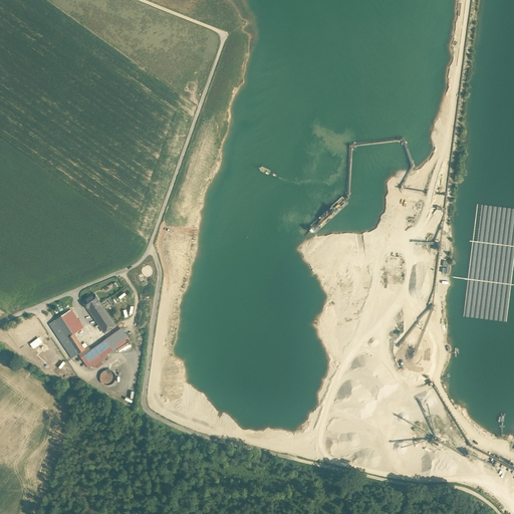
[(95,293),(83,301),(87,308),(88,308),(90,311),(101,303),(100,303),(99,301),(99,300),(95,293)]
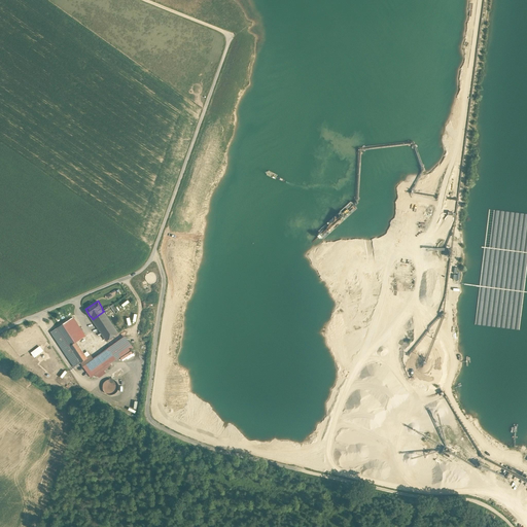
[(116,314),(111,306),(103,311),(104,311),(118,332),(126,328),(116,314)]
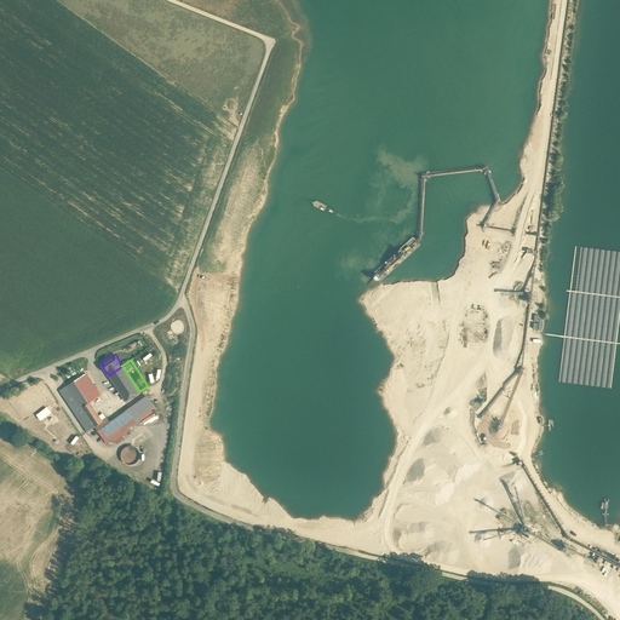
[(139,391),(122,366),(109,375),(126,401),(139,391)]
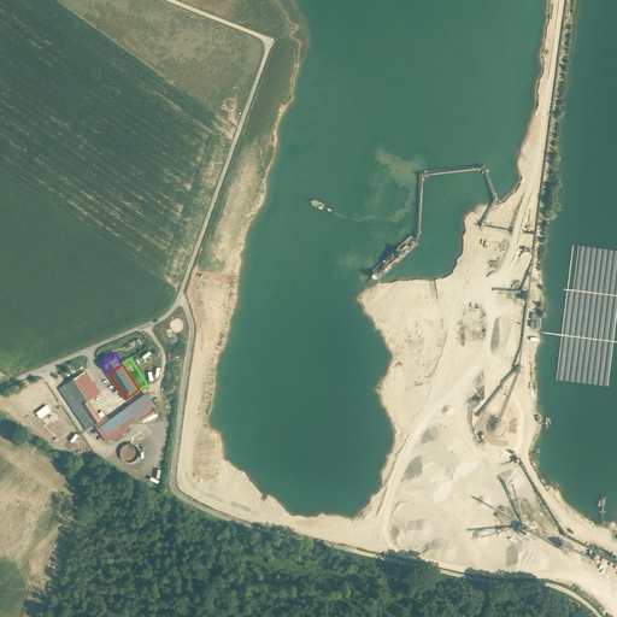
[(86,371),(68,383),(82,405),(89,400),(100,394),(94,386),(94,385),(86,371)]
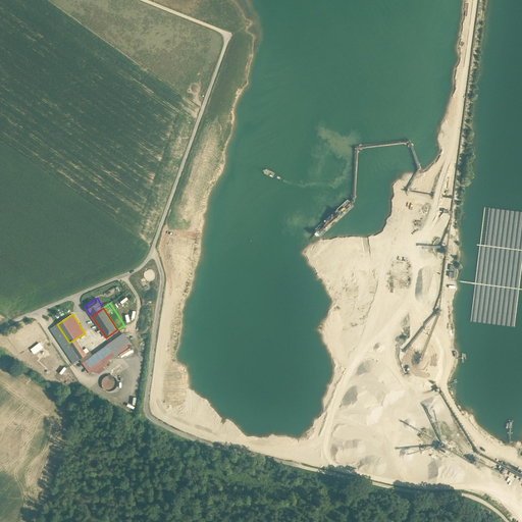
[(69,343),(57,324),(50,329),(73,364),(81,359),(69,343)]
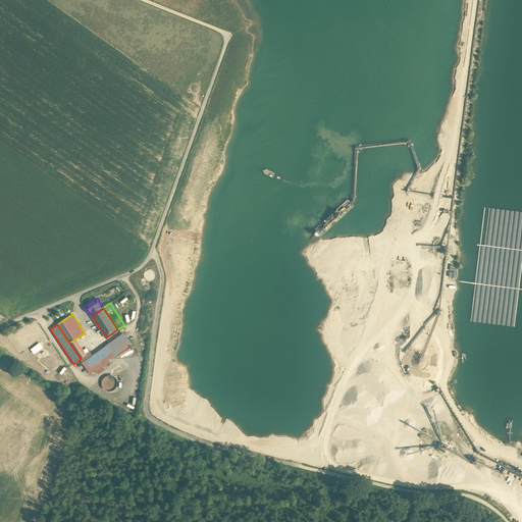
[(132,345),(124,333),(121,335),(128,347),(132,345)]
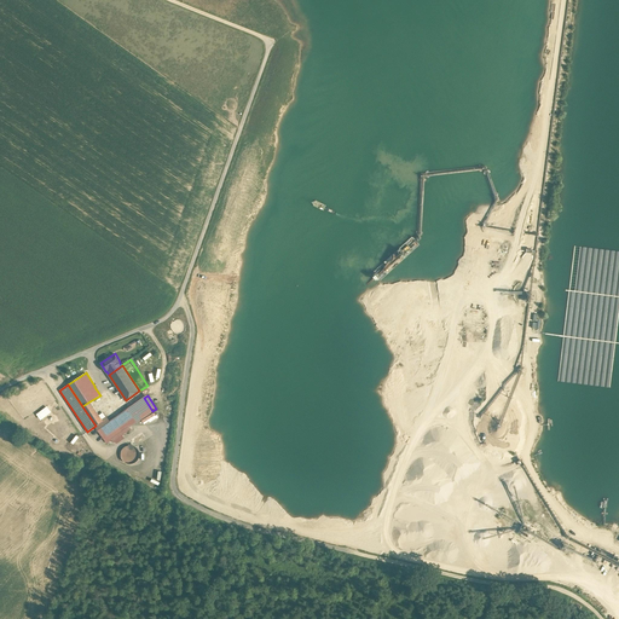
[(144,398),(132,405),(133,406),(140,418),(142,418),(152,411),(144,398)]
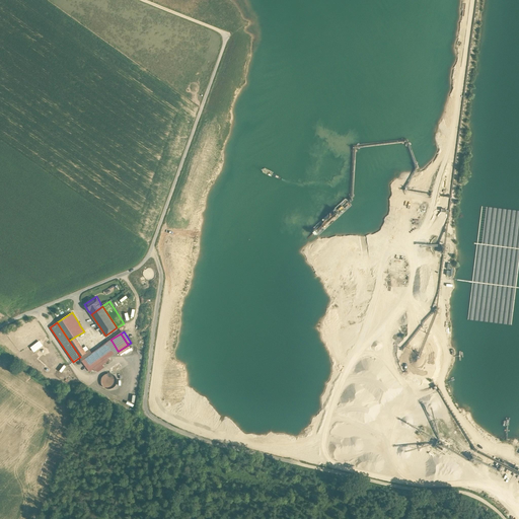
[(75,337),(69,341),(80,357),(86,353),(75,337)]
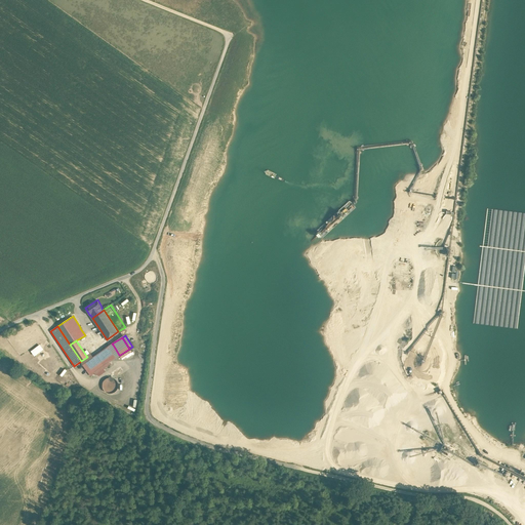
[(40,344),(32,351),(36,356),(44,349),(40,344)]
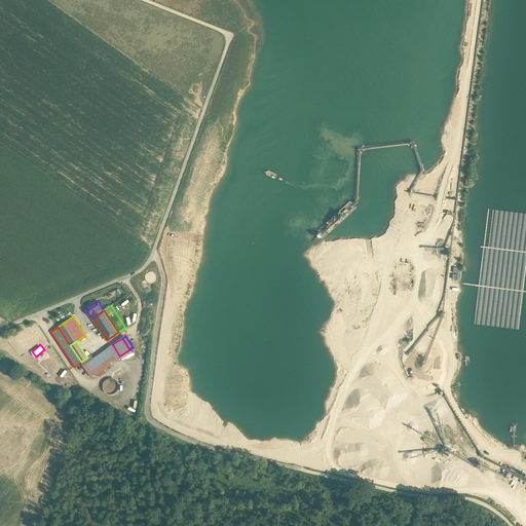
[(119,355),(113,345),(109,348),(116,358),(119,355)]
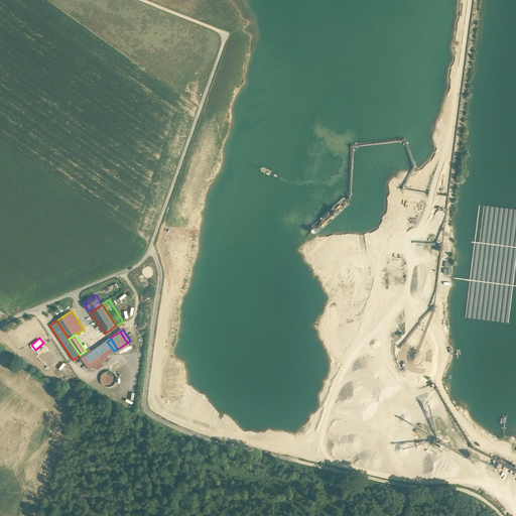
[(89,355),(86,351),(80,355),(88,368),(114,351),(107,342),(89,355)]
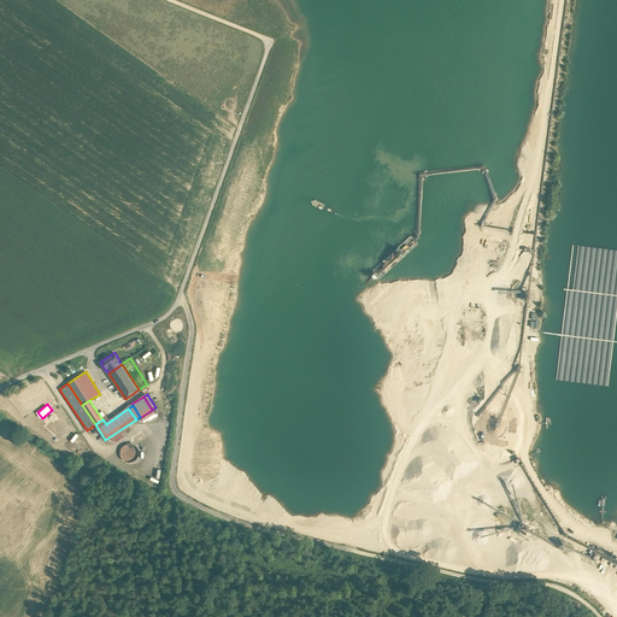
[(139,457),(139,453),(139,450),(136,446),(133,445),(129,444),(127,445),(123,446),(121,450),(121,453),(121,457),(123,459),(127,462),(130,462),(134,462),(136,459),(139,457)]
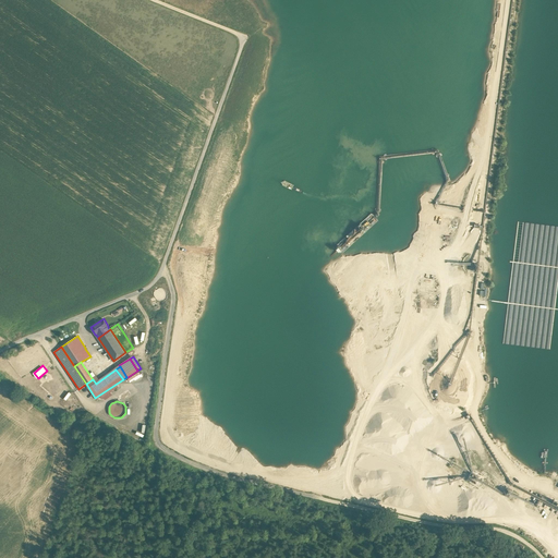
[(477,478),(478,476),(472,473),(472,472),(471,474),(470,476),(468,478),(469,480),(475,483),(475,482),(477,478)]
